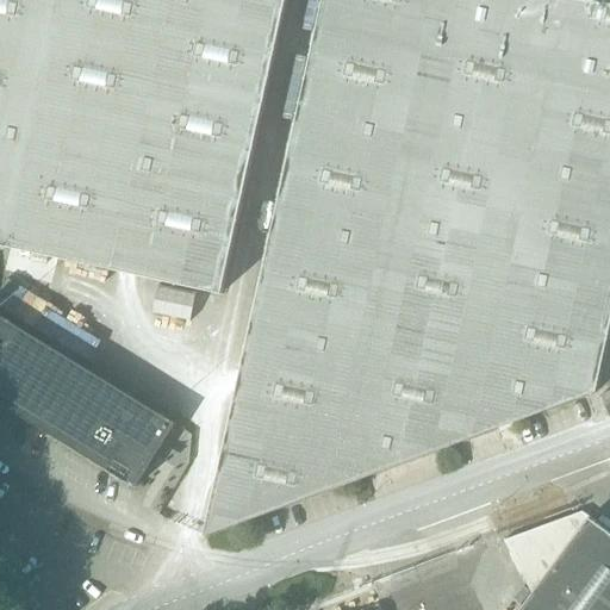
[(0,0),(0,243),(222,293),(286,0),(0,0)]
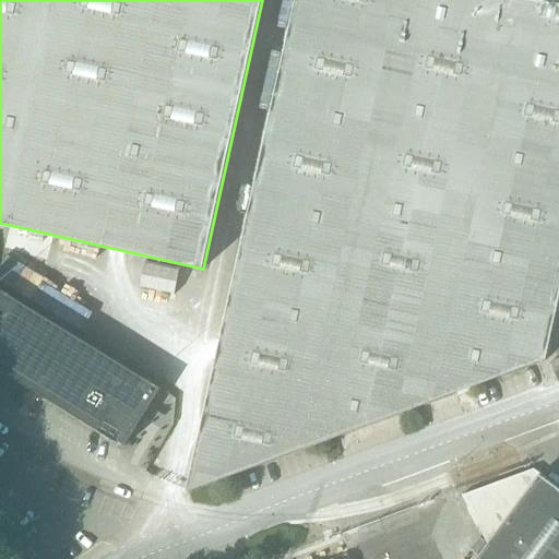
[(416,407),(458,392),(471,387),(518,369),(535,363),(547,358),(558,304),(558,0),(296,0),(188,491),(226,477),(320,442),(335,437),(397,414),(416,407)]
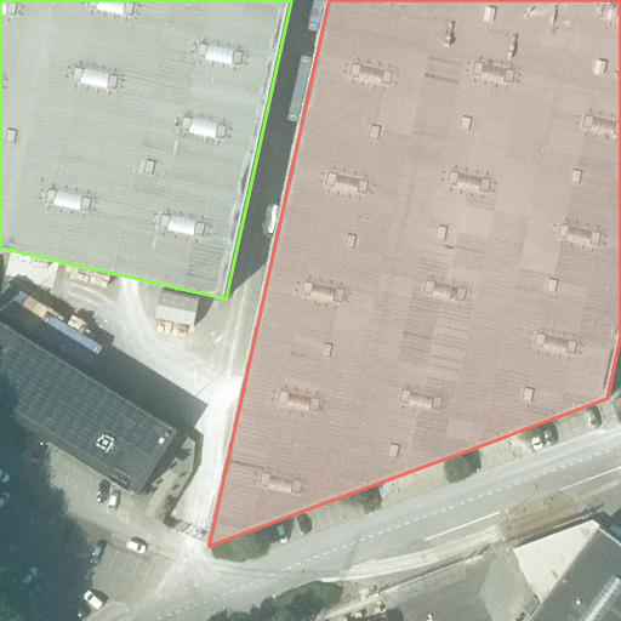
[(178,431),(0,320),(0,409),(138,495),(153,472),(155,468),(158,463),(178,431)]
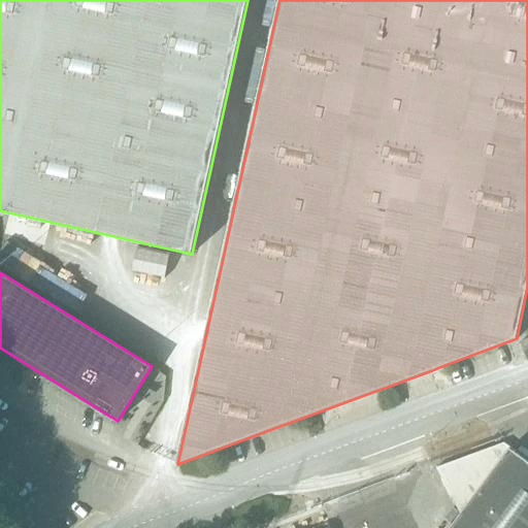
[(136,405),(130,401),(118,421),(116,424),(127,431),(136,405)]
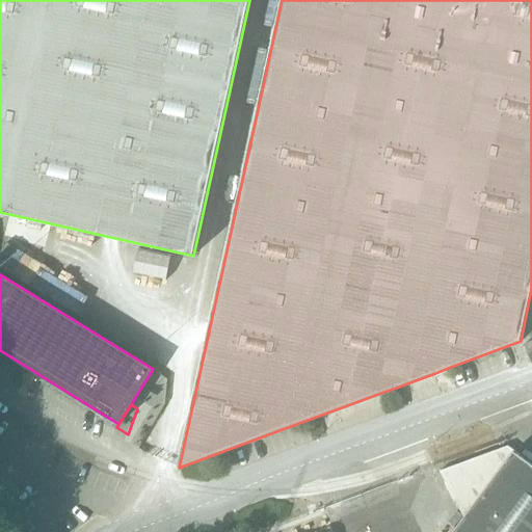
[(531,531),(531,463),(514,451),(453,531),(531,531)]
